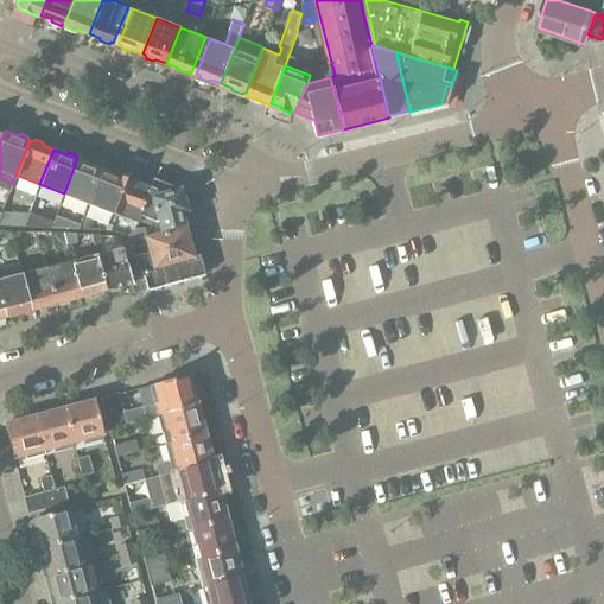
[(77,158),(64,194),(89,203),(102,167),(93,164),(91,161),(86,159),(83,160),(77,158)]
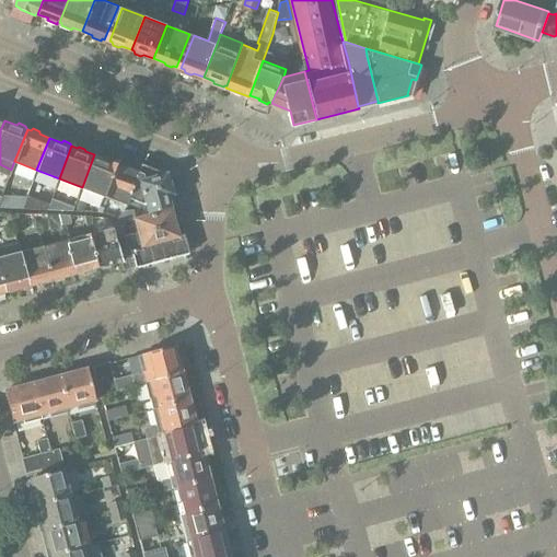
[(94,154),(82,187),(104,196),(117,163),(116,163),(115,160),(108,158),(106,159),(94,154)]
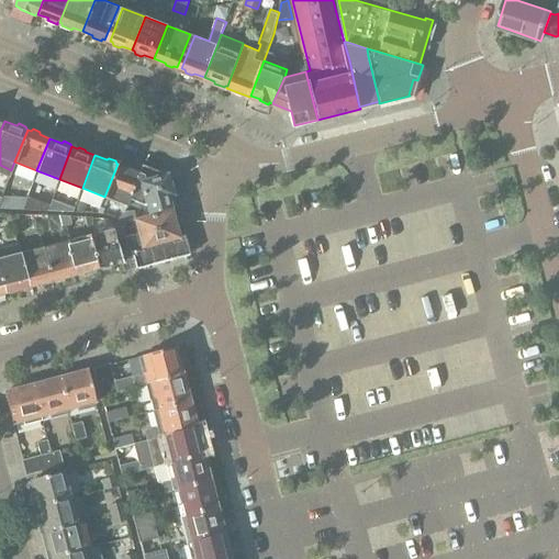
[(118,164),(104,197),(127,205),(130,200),(140,172),(130,168),(129,166),(123,164),(121,165),(118,164)]
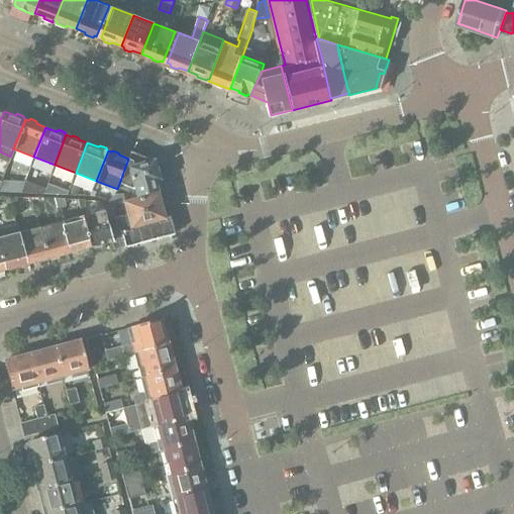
[(128,159),(119,184),(135,188),(137,187),(140,197),(159,193),(157,188),(162,187),(159,178),(161,178),(156,163),(152,159),(131,150),(128,159)]
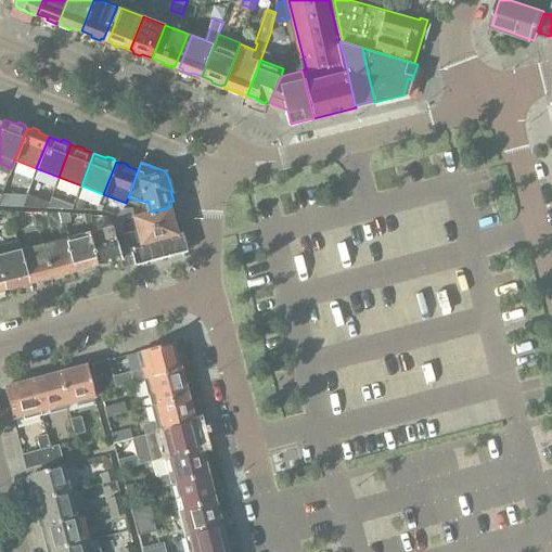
[(51,200),(50,200),(27,191),(26,194),(22,205),(49,206),(51,200)]
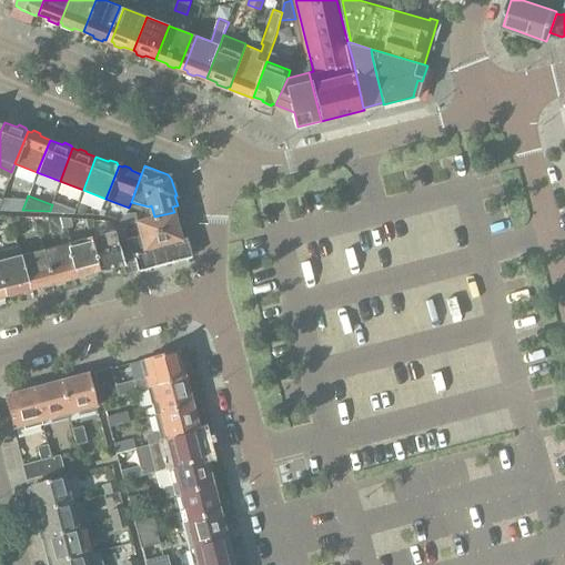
[(76,211),(89,212),(91,200),(82,197),(78,209),(76,211)]
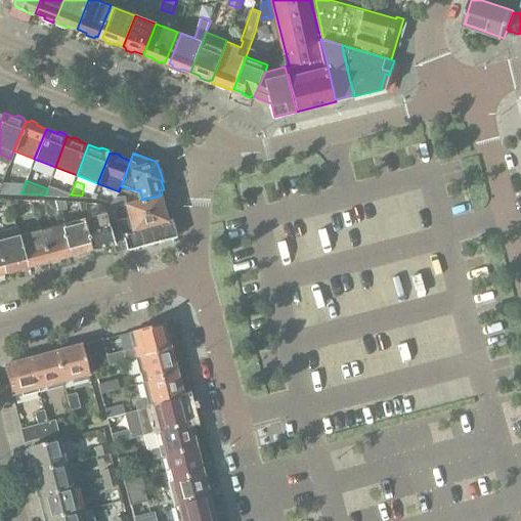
[(25,183),(2,182),(0,186),(0,191),(20,193),(25,183)]
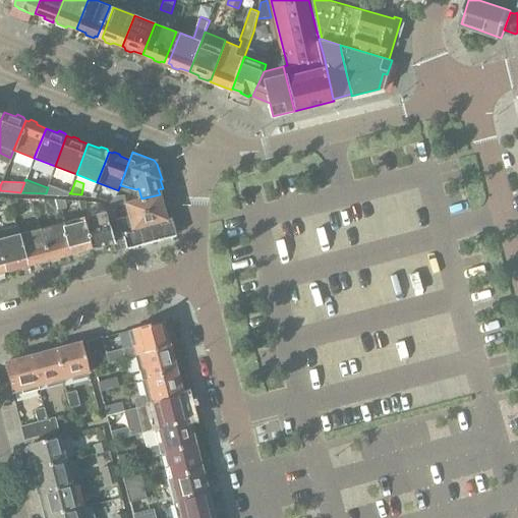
[(50,183),(48,187),(46,193),(69,193),(71,191),(50,183)]
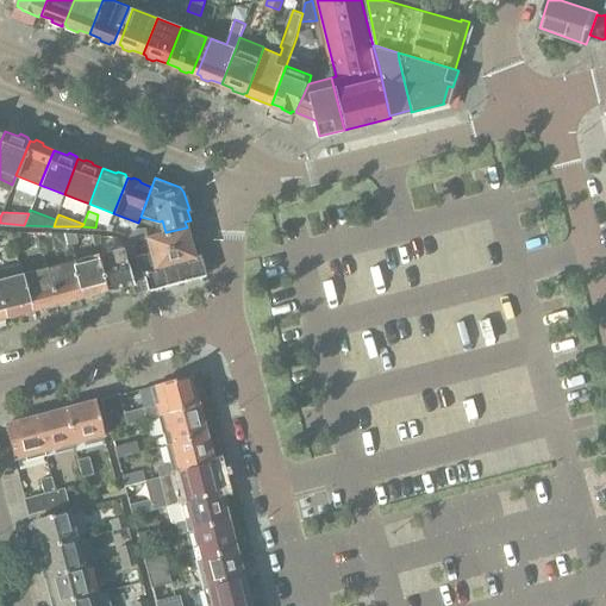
[(135,241),(149,237),(150,237),(148,227),(136,227),(124,243),(135,241)]
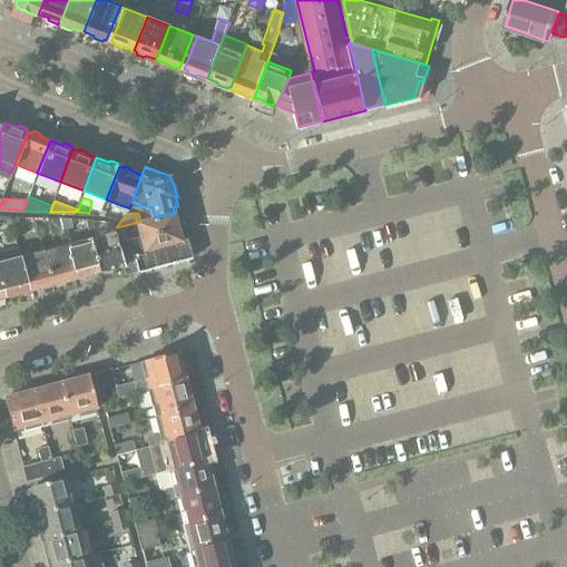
[(175,213),(155,217),(140,222),(139,222),(144,236),(129,240),(133,253),(182,238),(178,227),(185,225),(182,214),(175,215),(175,213)]
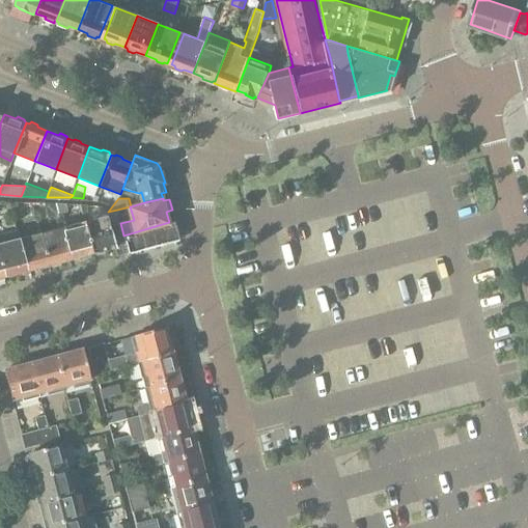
[(19,200),(10,200),(17,219),(24,217),(19,200)]
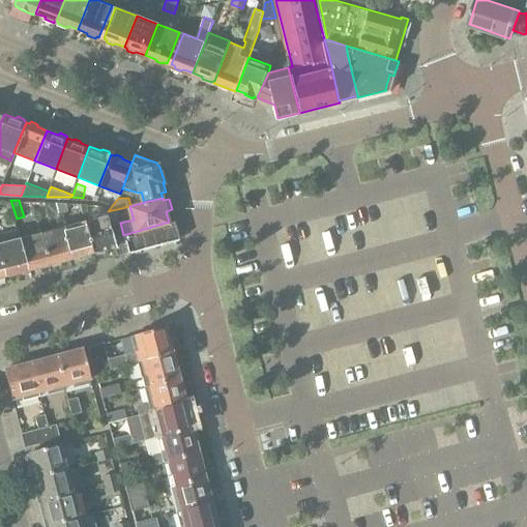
[(50,214),(61,212),(58,202),(47,201),(50,214)]
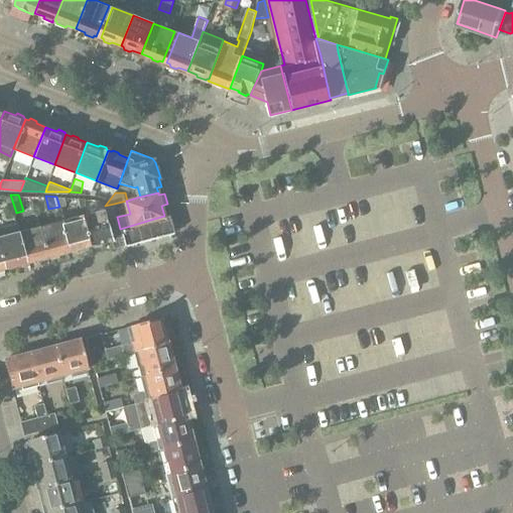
[(66,197),(56,197),(59,207),(60,211),(65,210),(63,205),(68,205),(66,197)]
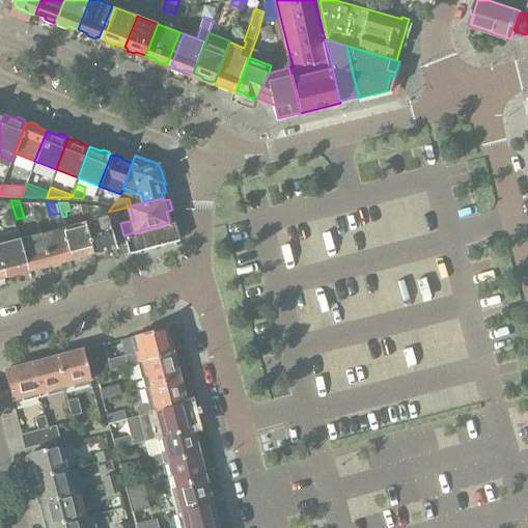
[(117,210),(108,212),(109,215),(111,224),(120,222),(117,210)]
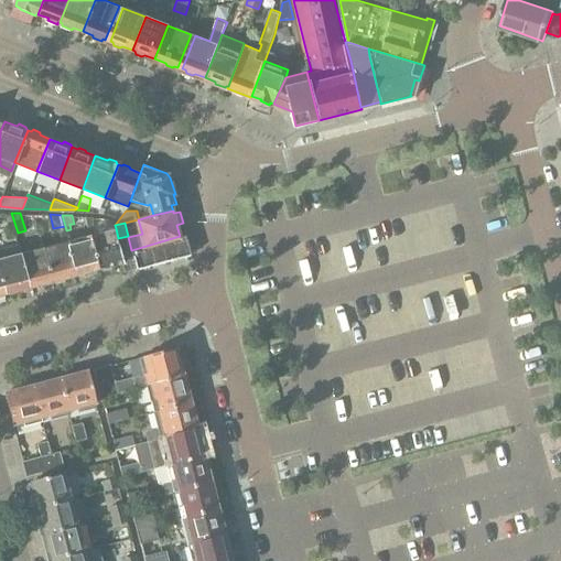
[(116,228),(92,234),(100,269),(103,268),(105,270),(114,268),(114,265),(123,262),(122,252),(118,238),(116,228)]
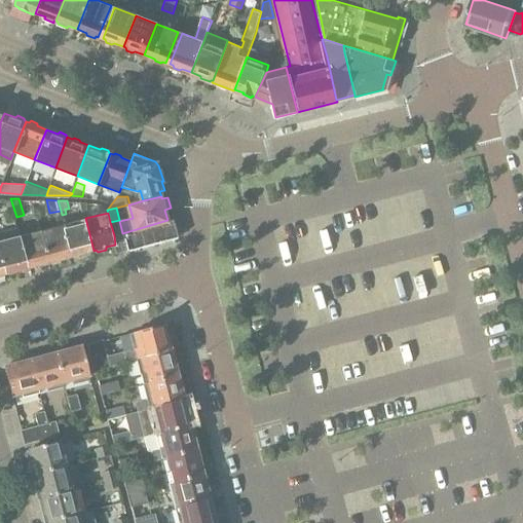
[(85,218),(64,224),(73,256),(82,254),(84,256),(91,254),(92,251),(94,251),(85,218)]
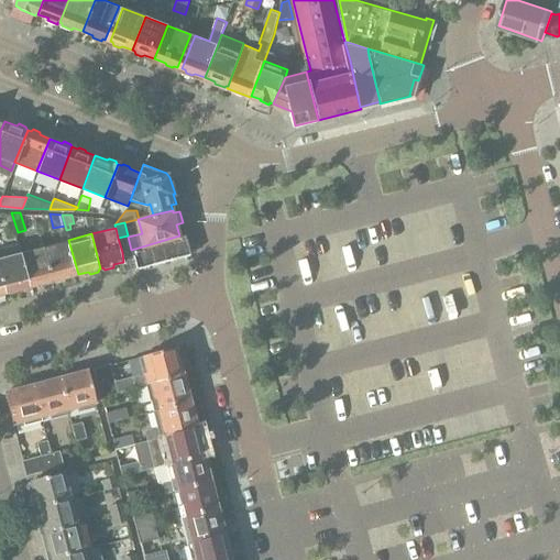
[(186,233),(179,235),(131,250),(122,252),(123,262),(125,270),(191,253),(186,233)]
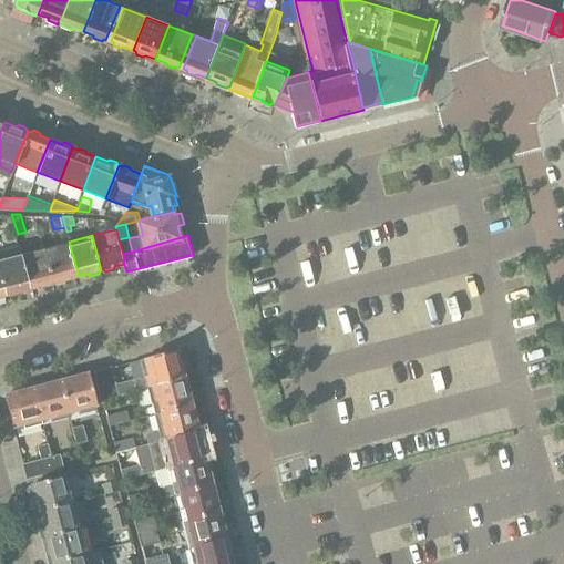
[(69,242),(45,247),(54,283),(55,282),(59,284),(67,282),(68,278),(79,276),(69,242)]
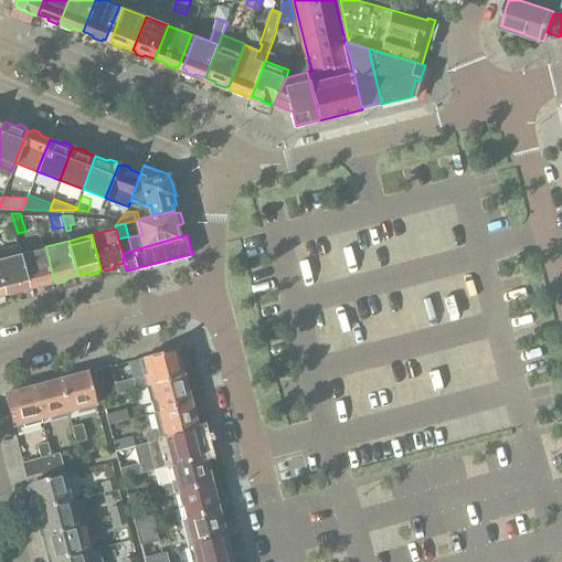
[(0,250),(0,263),(8,294),(9,293),(11,295),(19,293),(20,290),(31,287),(22,253),(20,245),(0,250)]
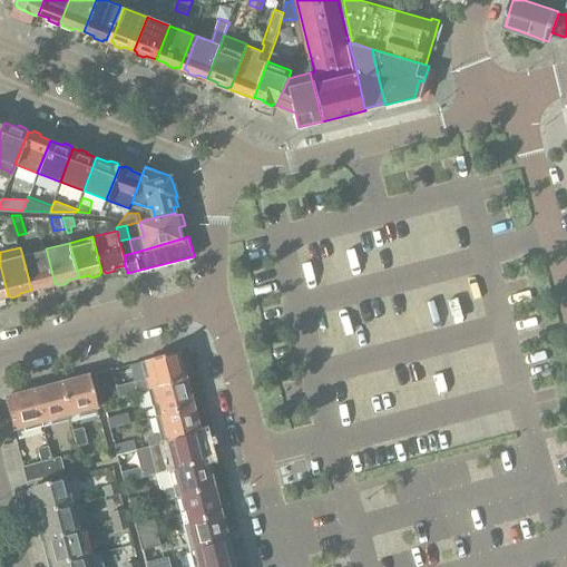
[(46,248),(22,255),(31,290),(41,287),(44,290),(52,287),(52,285),(55,284),(46,248)]
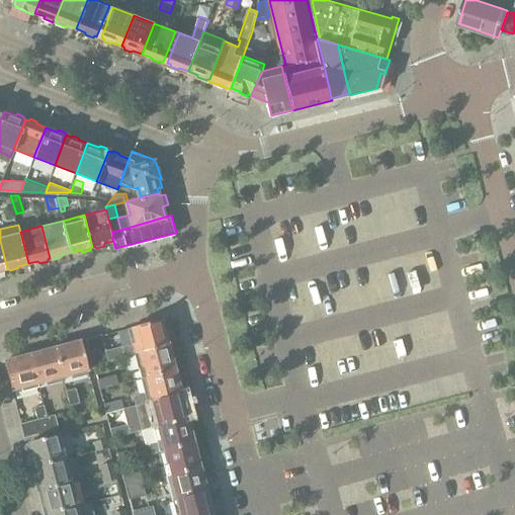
[(125,355),(136,352),(170,342),(167,330),(168,328),(166,323),(165,321),(163,318),(130,327),(134,343),(123,345),(123,344),(106,349),(103,334),(88,338),(95,363),(109,359),(125,355)]
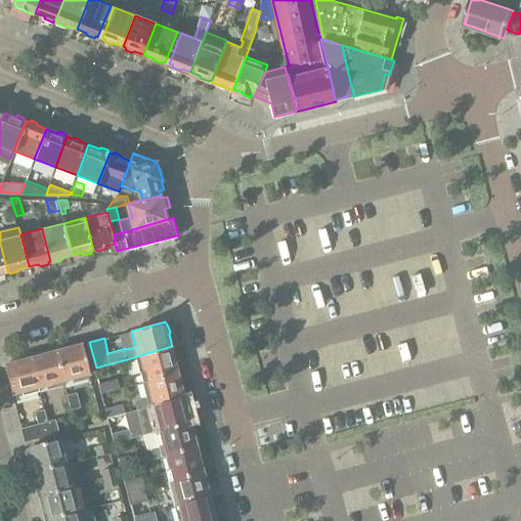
[(56,350),(64,381),(90,374),(83,344),(56,350)]
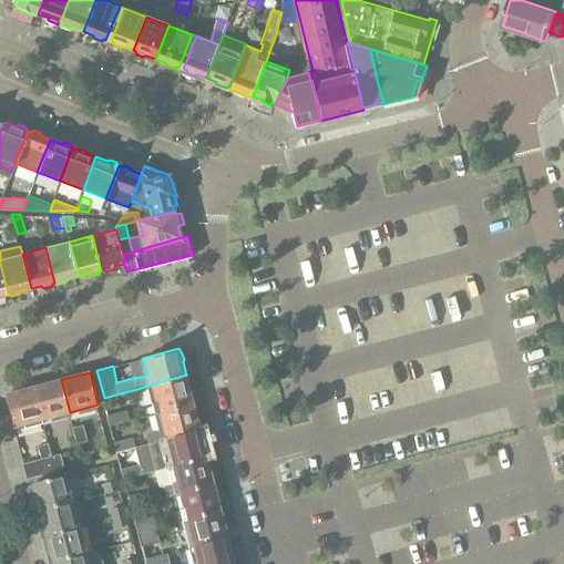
[(149,386),(155,411),(194,401),(191,389),(191,387),(190,380),(187,379),(186,375),(149,386)]
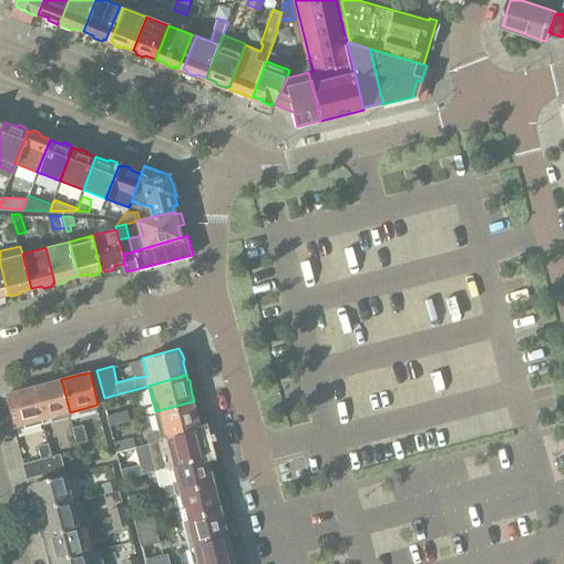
[(61,379),(33,387),(41,419),(70,412),(61,379)]
